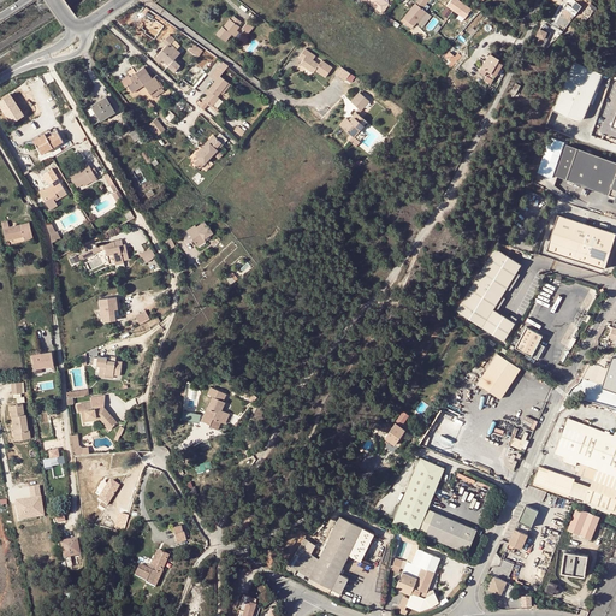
[(365,0),(384,12),(391,3),(386,0),(365,0)]
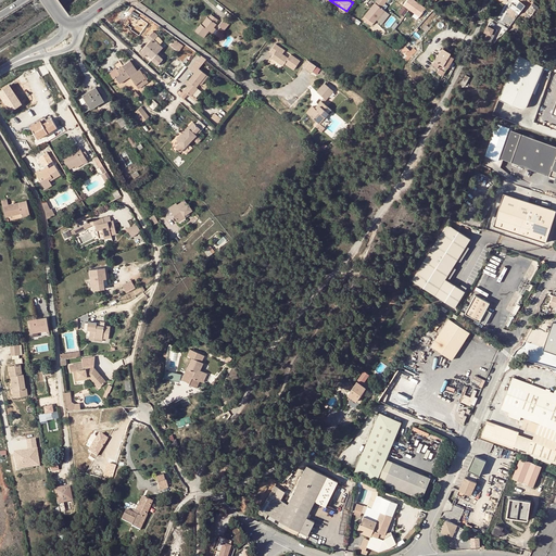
[(376,20),(383,11),(381,8),(387,0),(376,0),(374,3),(376,4),(370,10),(369,9),(364,16),(373,24),(376,20)]
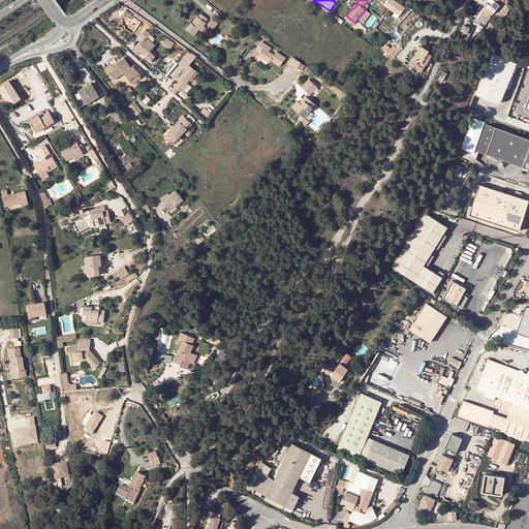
[(393,0),(386,0),(383,5),(399,17),(405,8),(393,0)]
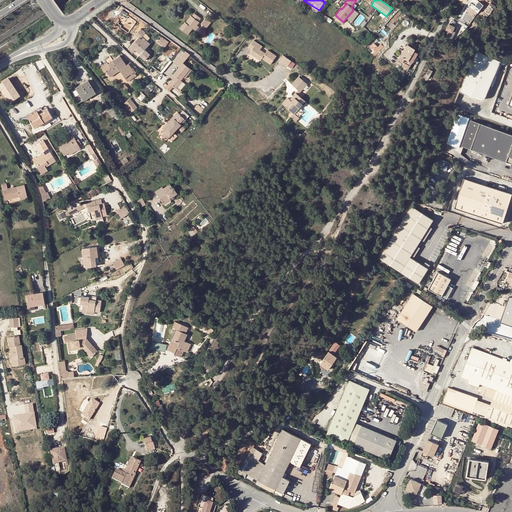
[(357,13),(353,10),(346,18),(350,21),(351,22),(358,13),(357,13)]
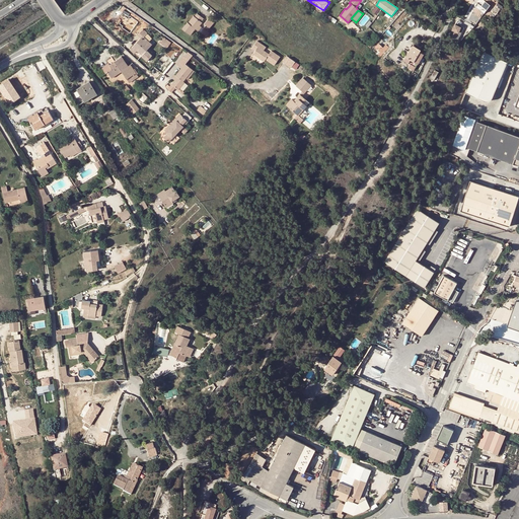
[(188,25),(187,25),(181,32),(190,39),(195,31),(196,32),(200,27),(204,21),(203,20),(205,17),(199,13),(197,16),(194,19),(193,18),(188,25)]
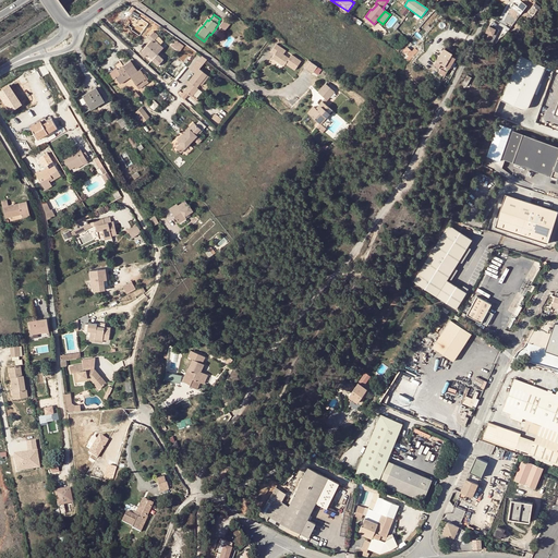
[(372,26),(374,24),(365,16),(363,19),(372,26)]
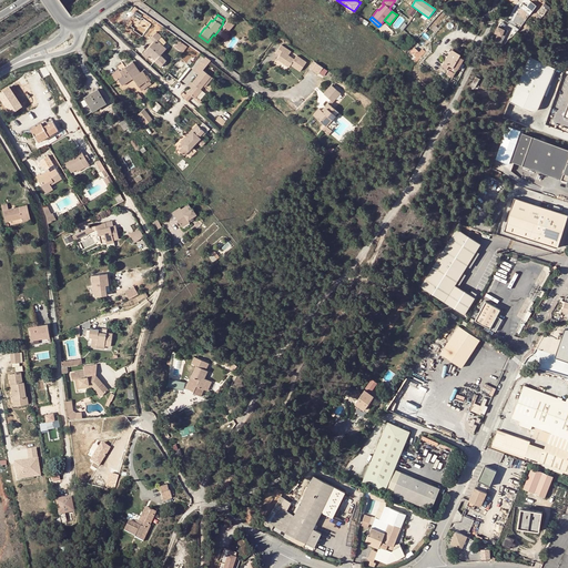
[(490,40),(500,46),(508,29),(504,27),(503,29),(498,27),(490,40)]
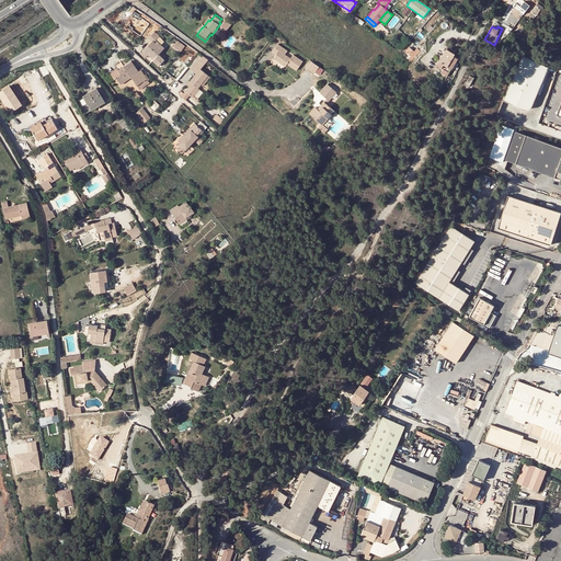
[(164,47),(155,39),(159,35),(155,31),(148,38),(151,41),(141,52),(146,56),(148,55),(153,59),(152,60),(158,66),(164,59),(159,54),(164,47)]
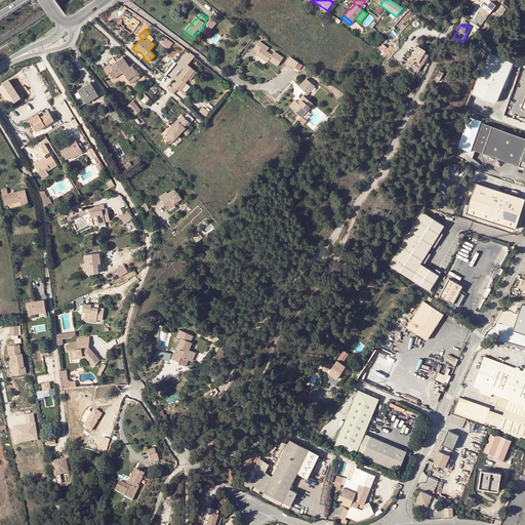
[(172,43),(165,38),(161,43),(168,48),(172,43)]
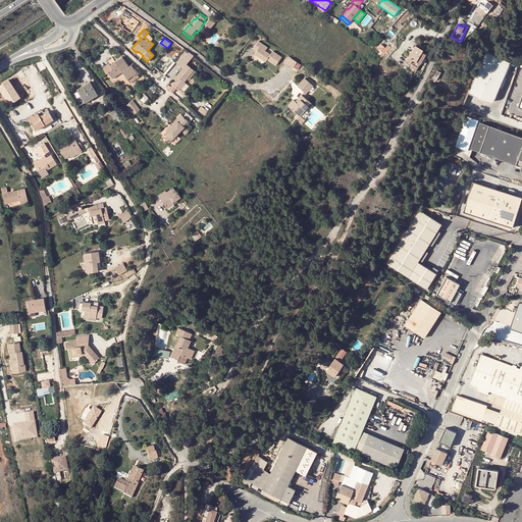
[(258,42),(254,48),(257,50),(254,54),(266,62),(267,60),(276,65),(281,57),(272,51),(270,54),(265,51),(267,48),(258,42)]
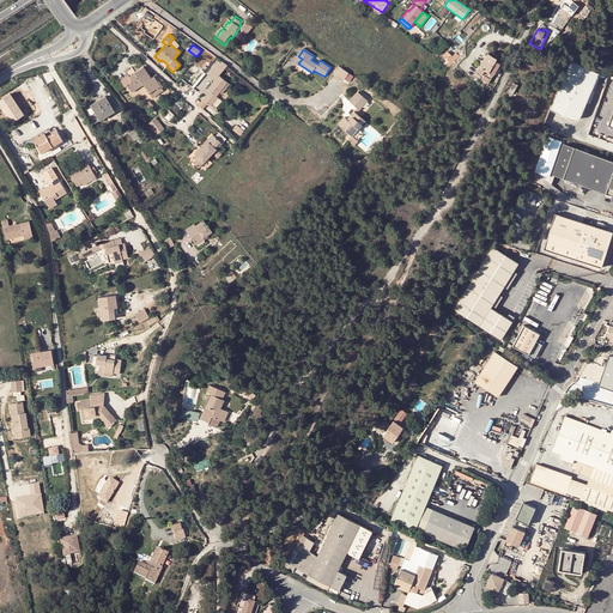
[(455,59),(445,50),(441,55),(450,64),(455,59)]
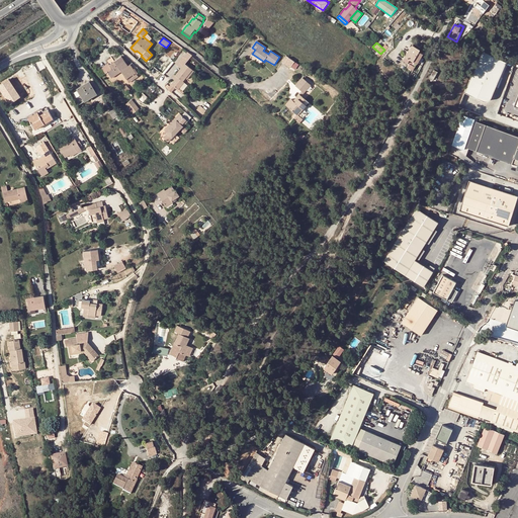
[(419,49),(412,45),(403,60),(409,63),(407,67),(412,70),(422,53),(418,51),(419,49)]
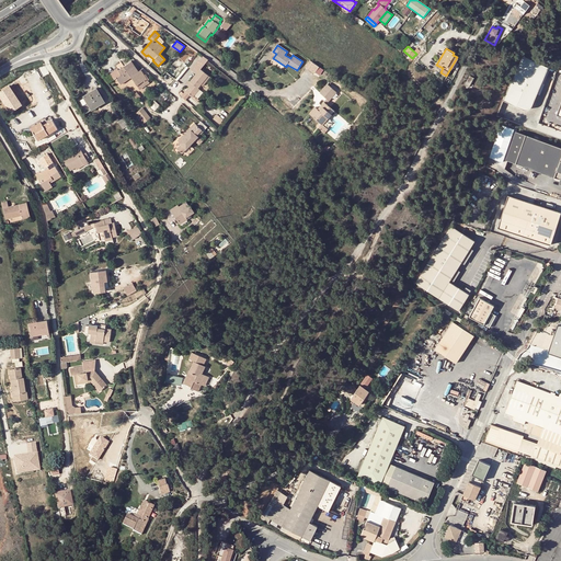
[(199,60),(193,54),(186,63),(193,68),(199,60)]
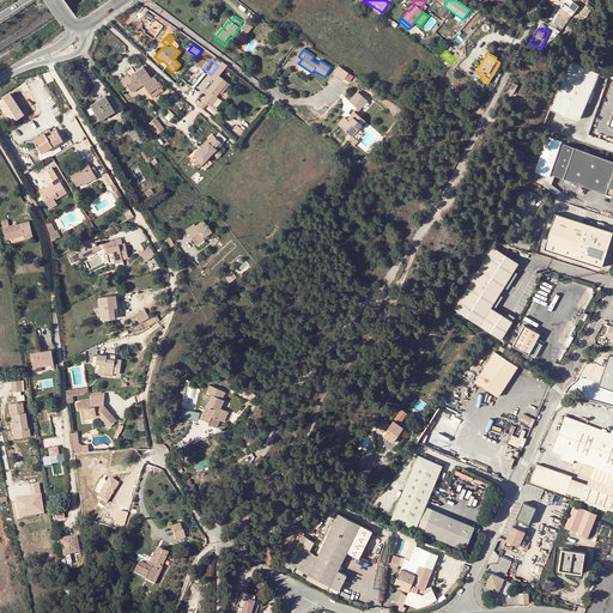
[(201,98),(208,104),(216,97),(214,96),(217,92),(226,83),(218,76),(228,66),(224,62),(219,67),(218,66),(211,74),(210,76),(214,80),(207,89),(210,90),(206,93),(201,98)]
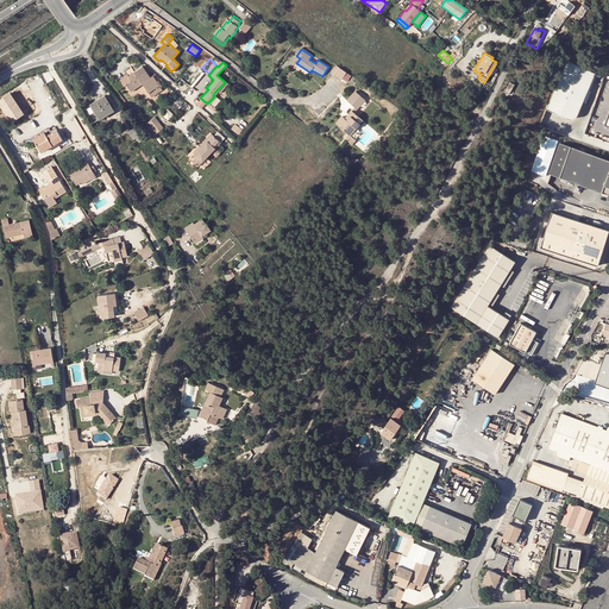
[(594,75),(566,63),(546,108),(553,111),(552,114),(566,121),(569,121),(571,120),(572,120),(573,119),(576,117),(594,75)]
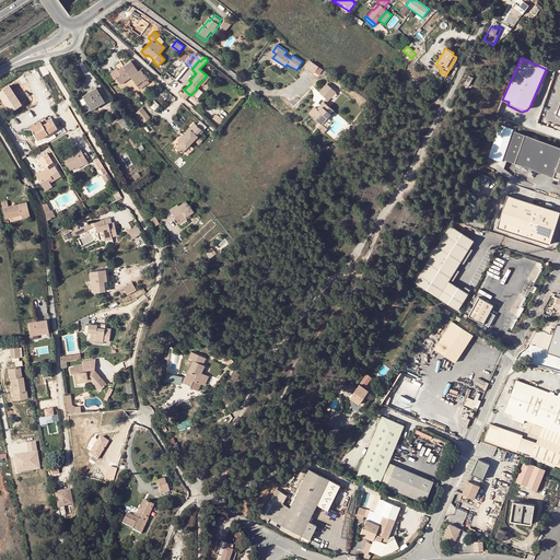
[(138,71),(131,60),(123,66),(124,67),(118,71),(117,70),(116,69),(109,73),(114,79),(116,78),(120,84),(125,81),(124,80),(129,76),(130,77),(133,73),(137,78),(132,80),(139,89),(149,82),(140,69),(138,71)]
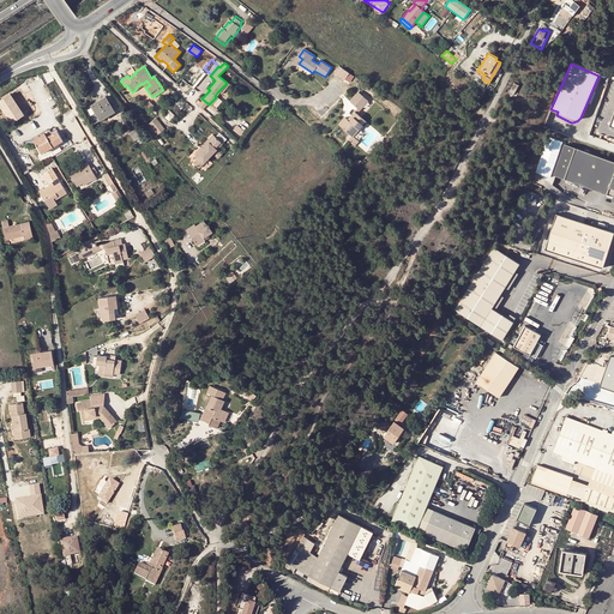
[(339,67),(335,74),(343,82),(349,74),(339,67)]
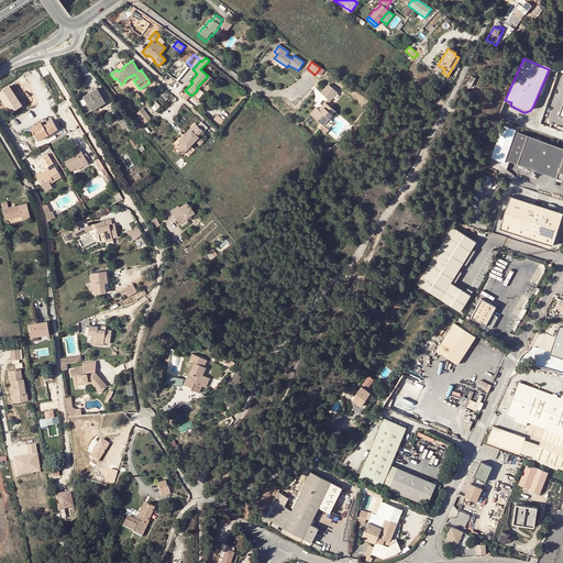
[(209,78),(208,76),(199,85),(201,87),(209,78)]
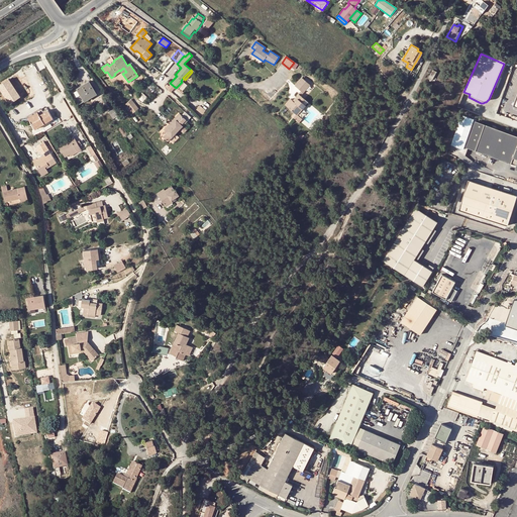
[(432,70),(427,78),(431,80),(435,72),(432,70)]
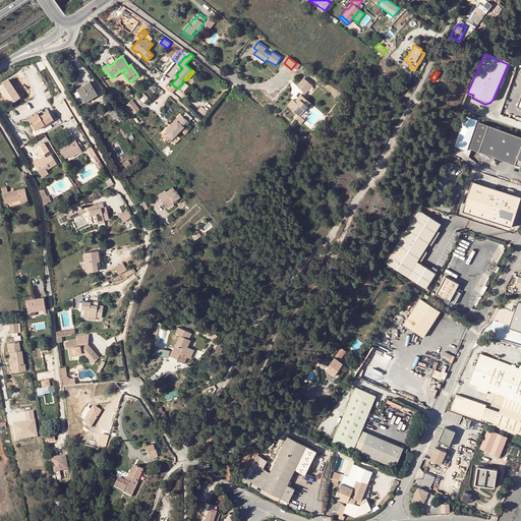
[(301,93),(304,90),(306,91),(309,85),(301,79),(294,88),(301,93)]
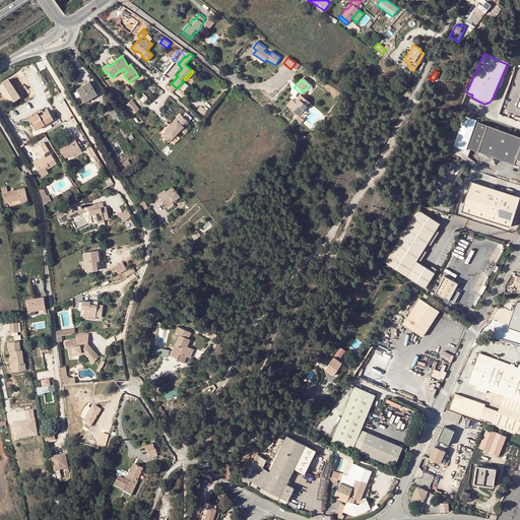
[(96,94),(89,81),(72,91),(79,104),(96,94)]
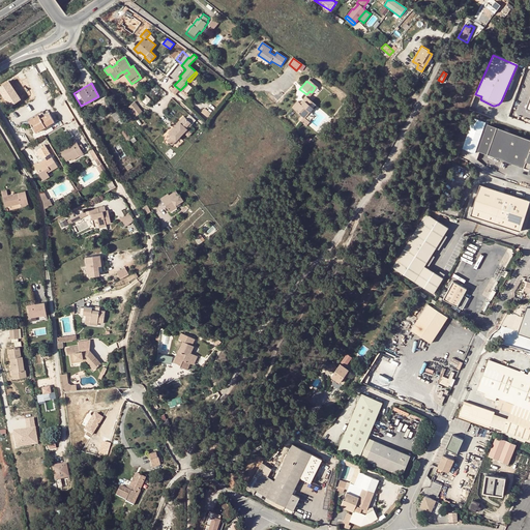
[(147,105),(151,99),(146,94),(142,99),(147,105)]
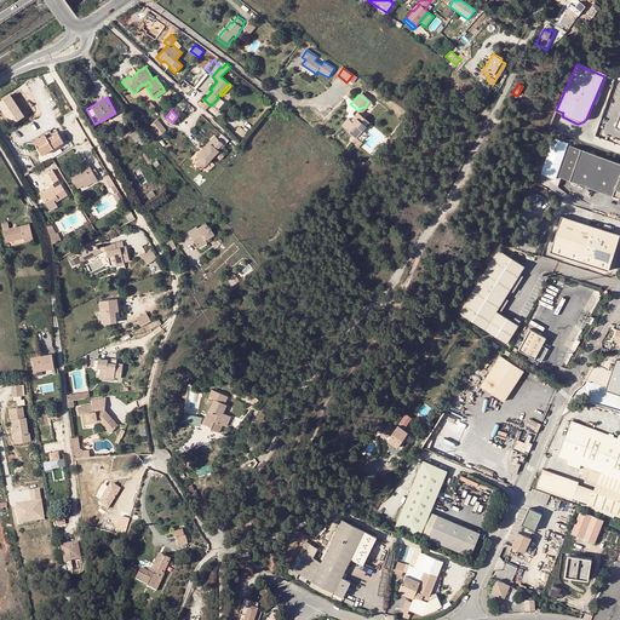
[(362,120),(359,116),(356,114),(352,119),(349,122),(346,121),(340,128),(354,138),(355,139),(361,132),(367,124),(362,120)]
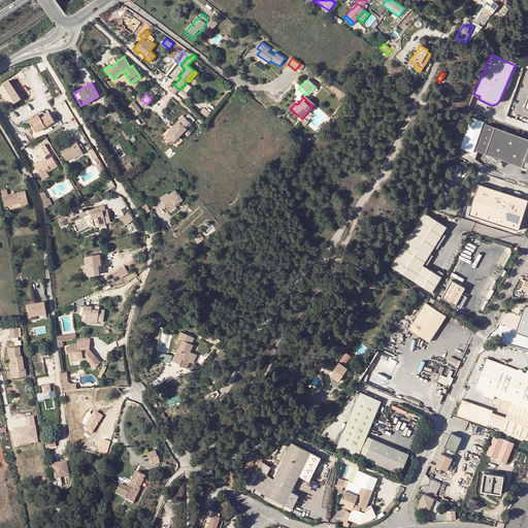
[(135,116),(141,111),(134,101),(128,106),(135,116)]
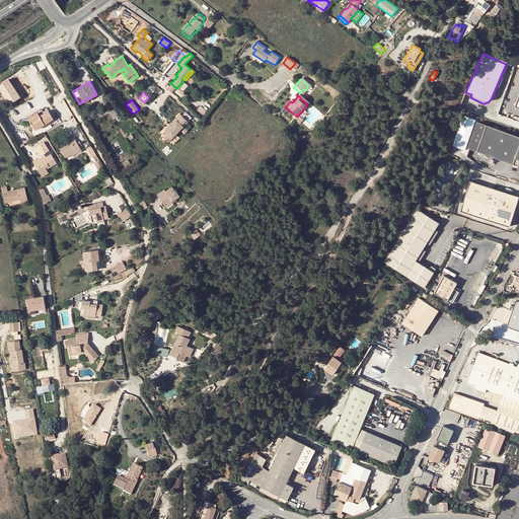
[(114,107),(107,112),(109,113),(114,119),(115,118),(116,120),(117,119),(118,121),(121,119),(118,116),(119,116),(114,107)]
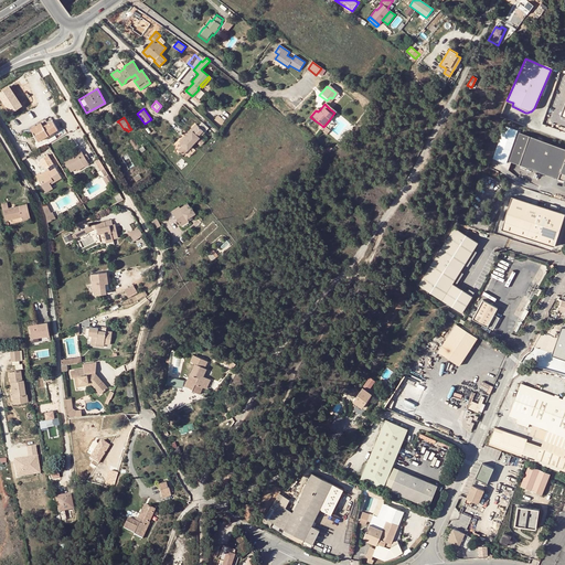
[(41,121),(30,128),(38,141),(57,129),(52,120),(48,123),(43,126),(41,121)]
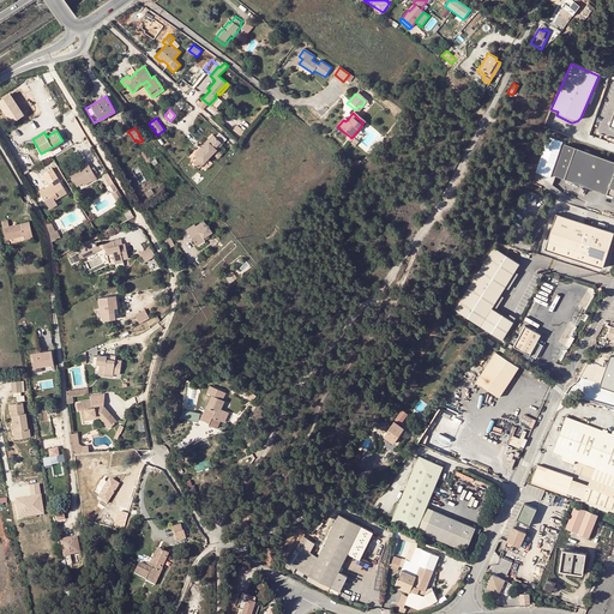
[(196,156),(197,157),(192,162),(199,168),(222,143),(212,134),(206,140),(209,142),(196,156)]
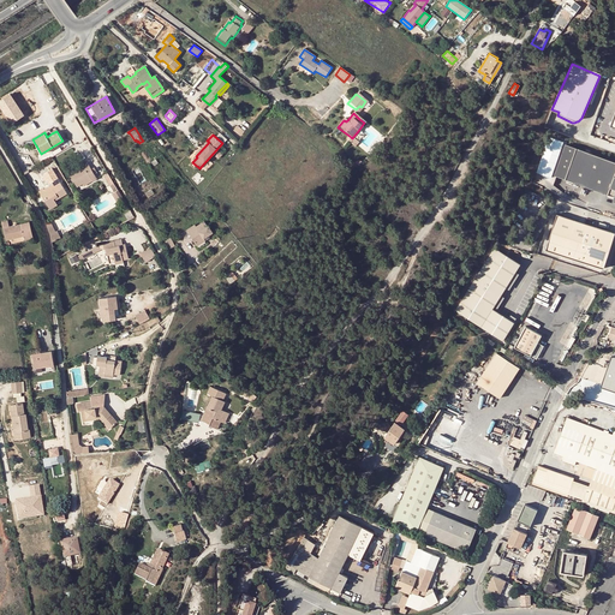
[(352,138),(351,137),(347,142),(354,147),(358,143),(352,138)]
